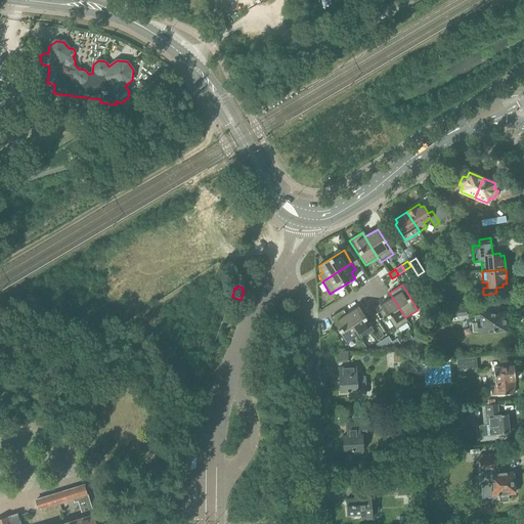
[(392,297),(380,305),(395,330),(408,321),(405,317),(392,297)]
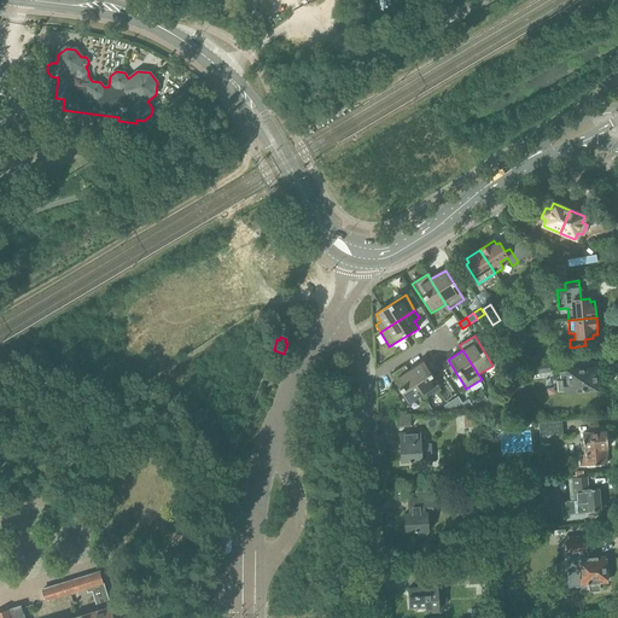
[(423,361),(409,369),(408,371),(424,395),(423,395),(426,401),(442,391),(423,361)]
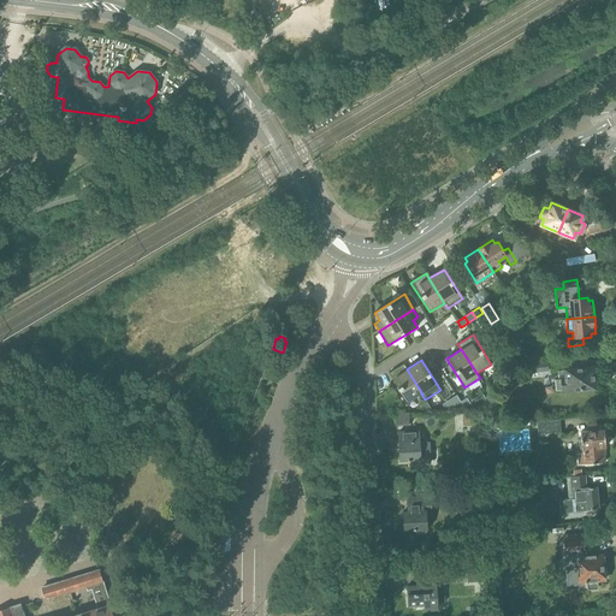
[(534,373),(549,372),(549,362),(533,363),(534,373)]
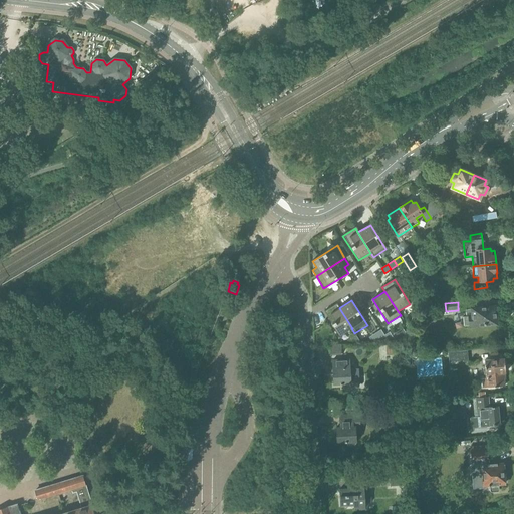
[(340,336),(351,328),(352,328),(339,308),(340,307),(337,303),(324,311),(340,336)]
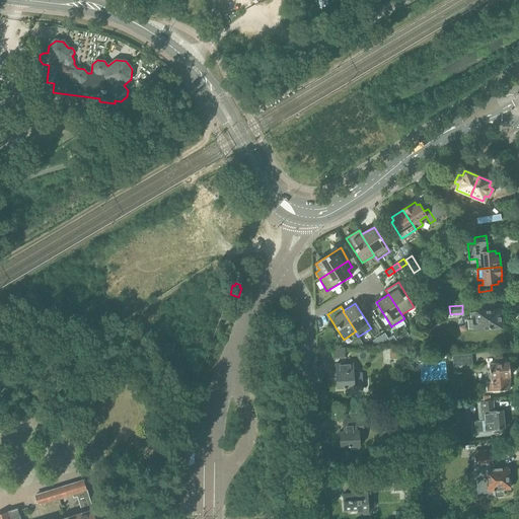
[(467,320),(468,329),(478,328),(478,329),(501,327),(500,309),(477,311),(477,312),(470,312),(470,319),(467,320)]
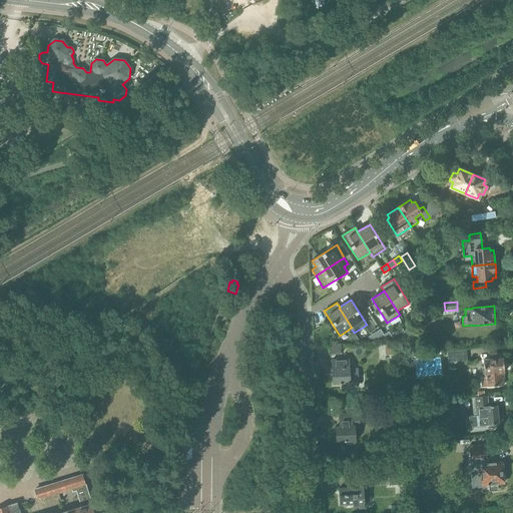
[(384,335),(388,341),(395,341),(389,332),(384,335)]
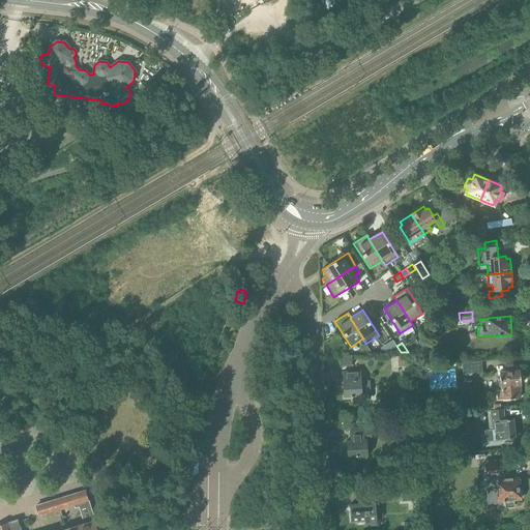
[(483,373),(481,361),(462,363),(463,375),(483,373)]
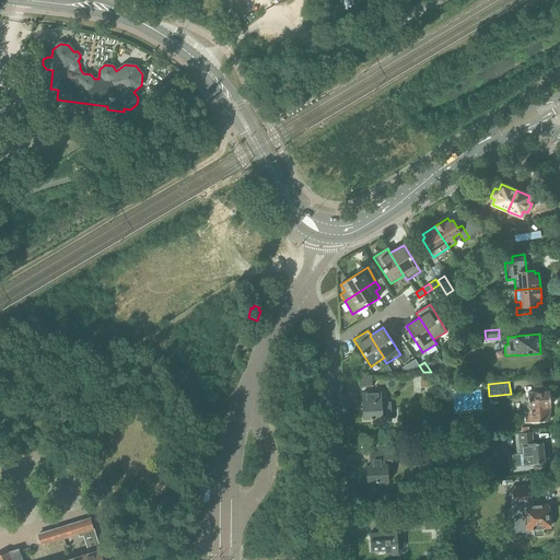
[(534,388),(535,393),(528,393),(529,412),(525,412),(526,423),(550,420),(548,407),(550,407),(549,392),(547,392),(546,386),(534,388)]
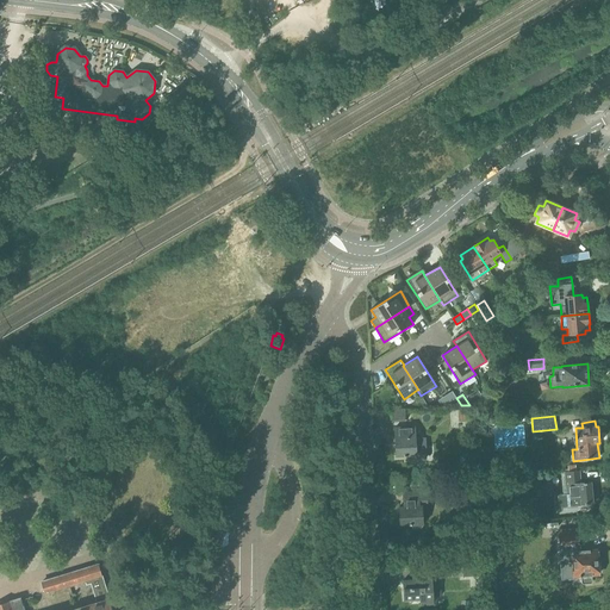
[(416,446),(415,446),(415,427),(394,428),(394,429),(396,429),(397,439),(396,439),(396,456),(404,455),(404,456),(405,456),(406,462),(416,461),(416,446)]
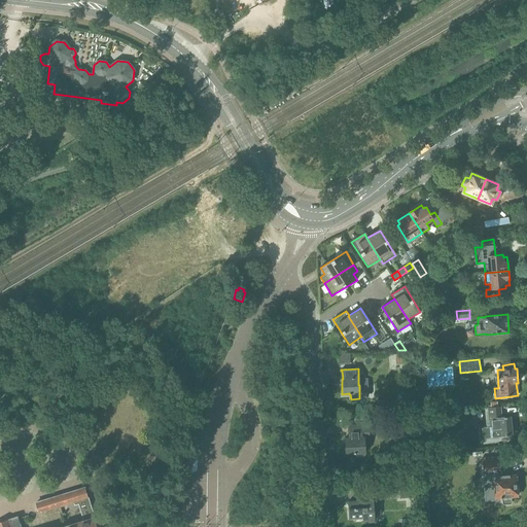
[(483,440),(503,437),(503,436),(512,435),(511,417),(501,418),(500,407),(498,408),(491,408),(488,408),(490,427),(482,428),(483,440)]
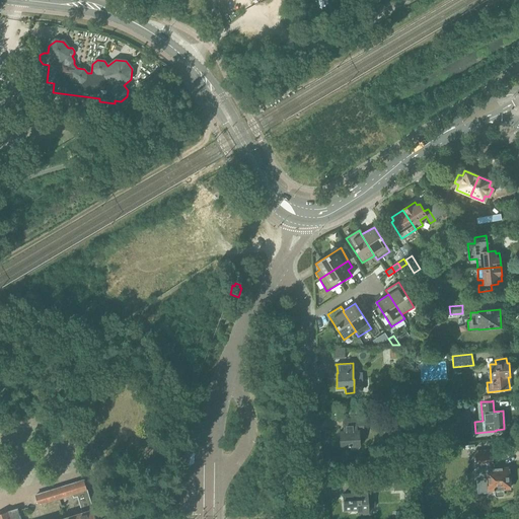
[(435,413),(450,412),(449,404),(434,406),(435,413)]
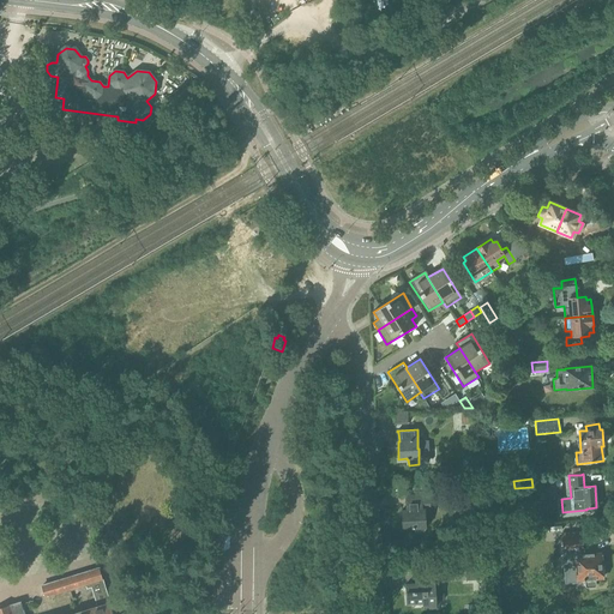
[(429,509),(429,494),(405,495),(407,510),(402,510),(403,529),(426,528),(425,509),(429,509)]
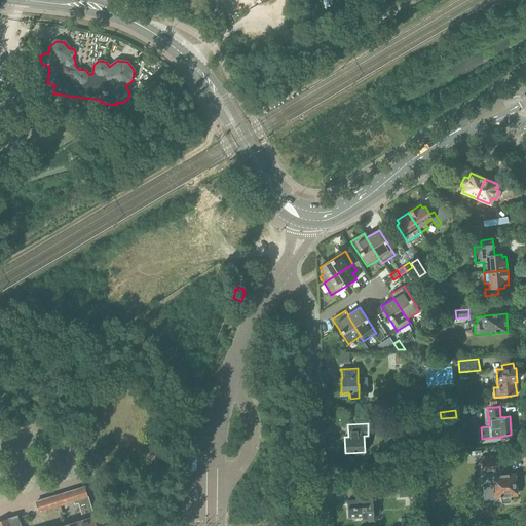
[(450,460),(464,459),(464,450),(450,451),(450,460)]
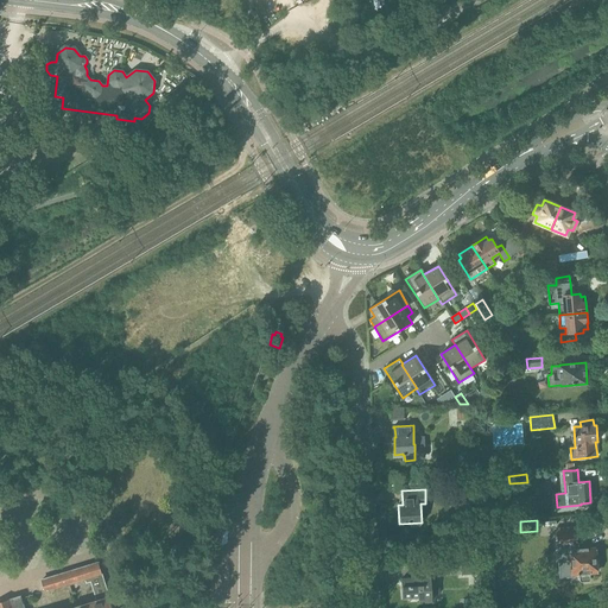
[(588,548),(577,549),(575,527),(556,529),(557,544),(562,544),(563,553),(568,553),(570,574),(571,574),(571,575),(580,574),(580,581),(581,582),(589,582),(590,580),(589,574),(596,572),(596,571),(599,571),(596,550),(596,549),(588,549),(588,548)]
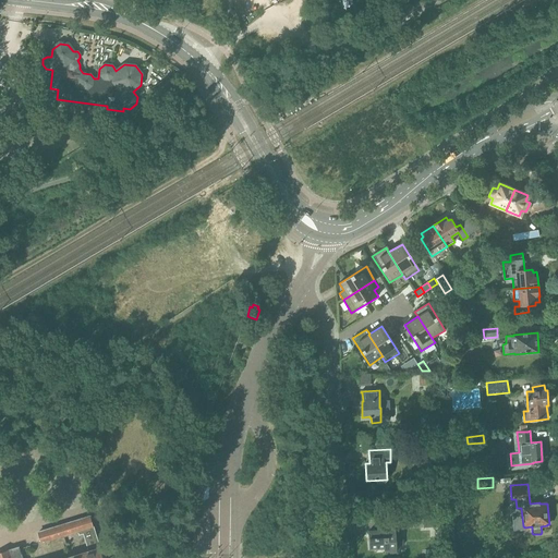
[(102,557),(100,548),(99,547),(93,526),(94,526),(91,517),(38,533),(40,542),(40,543),(63,536),(71,557),(69,557),(22,557),(19,547),(0,553),(0,557),(102,557)]
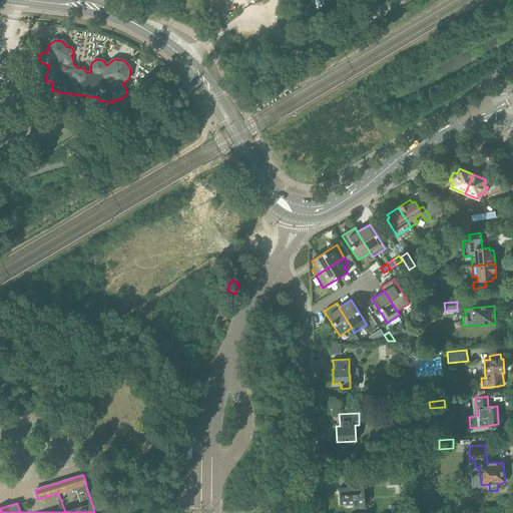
[(389,478),(389,485),(405,485),(405,477),(389,478)]
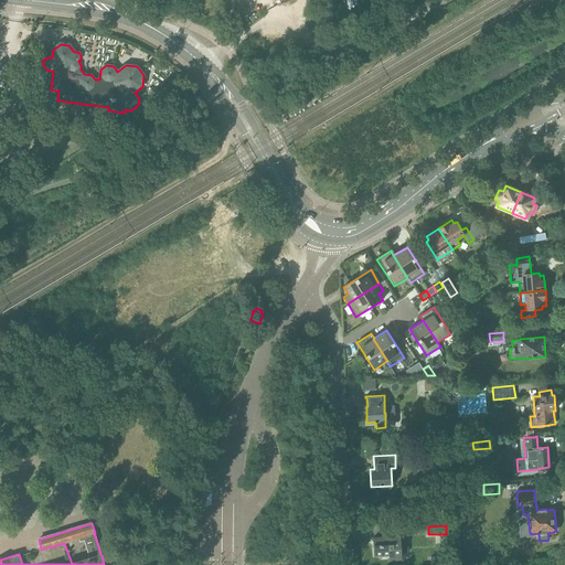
[(406,535),(373,537),(374,556),(388,556),(390,561),(402,560),(401,544),(406,544),(406,535)]
